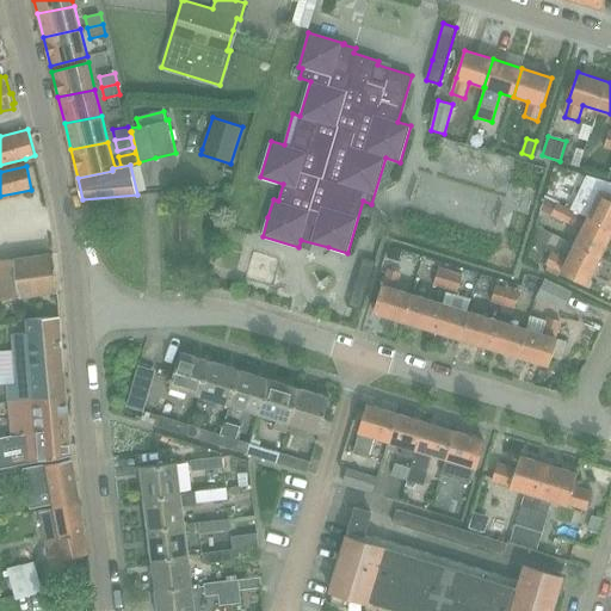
[(548,201),(610,230),(610,181),(587,174),(576,197),(592,204),(586,216),(574,210),(560,203),(561,198),(547,191),(544,197),(548,199),(548,201)]
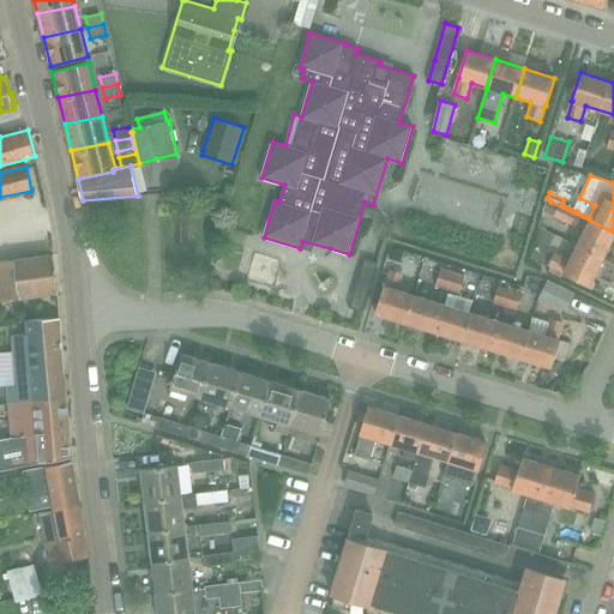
[(584,229),(577,245),(602,260),(613,235),(613,232),(551,202),(546,211),(554,215),(553,216),(571,224),(571,223),(584,229)]
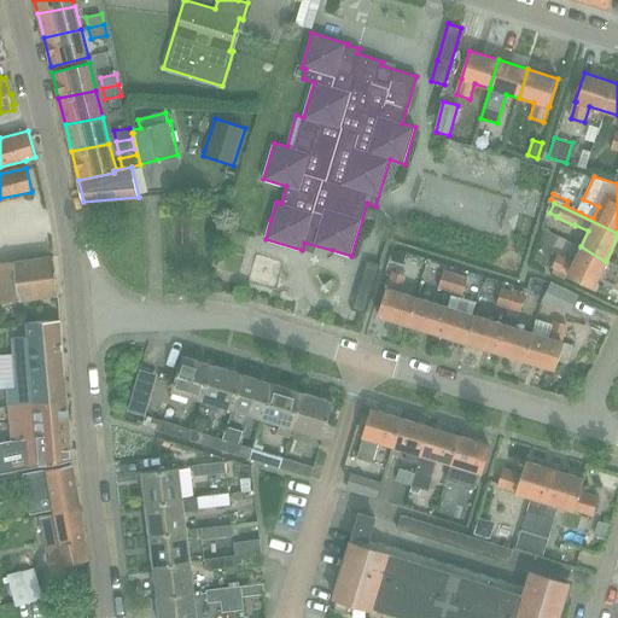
[(594,287),(606,262),(581,246),(572,262),(558,255),(552,266),(555,268),(553,273),(565,279),(567,274),(594,287)]
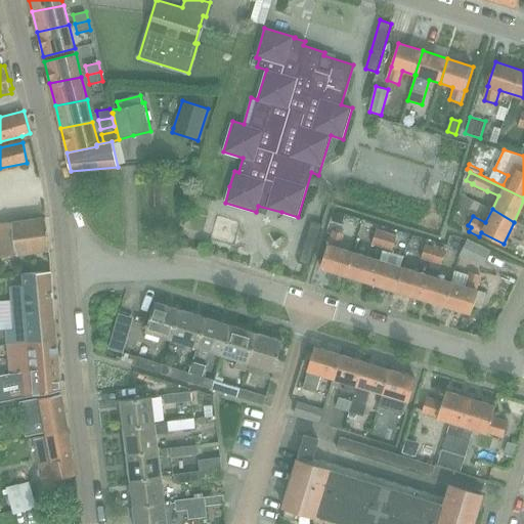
[(335,213),(332,221),(342,224),(345,216),(335,213)]
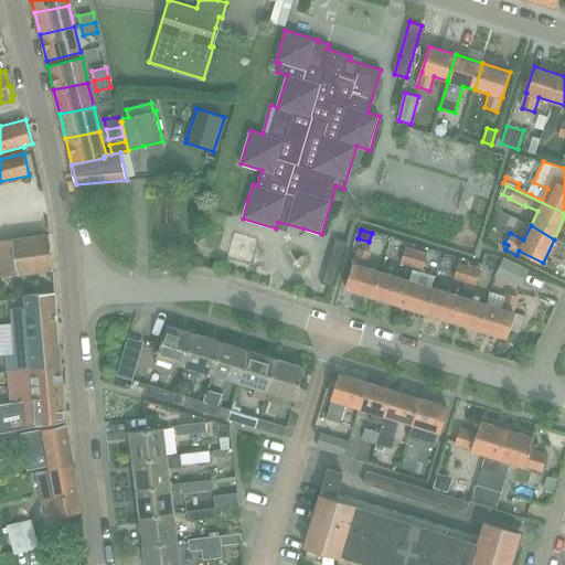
[(0,276),(53,269),(49,234),(0,241),(0,276)]
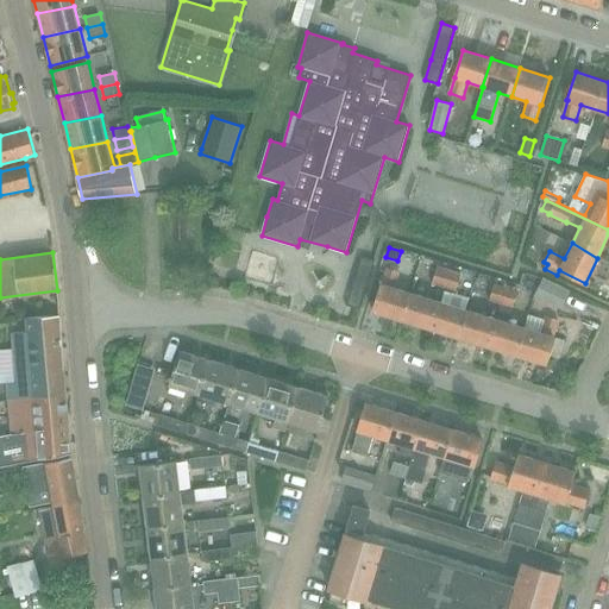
[(432,283),(444,287),(450,269),(438,265),(432,283)]
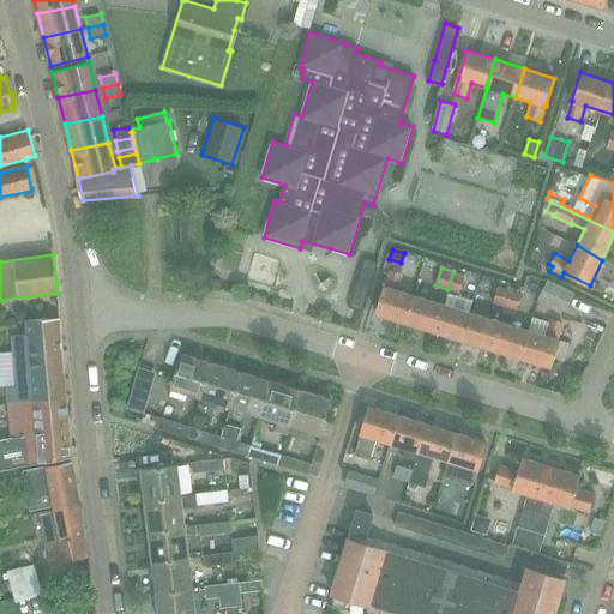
[(377,313),(404,321),(413,293),(398,289),(404,274),(391,269),(386,287),(385,287),(377,313)]
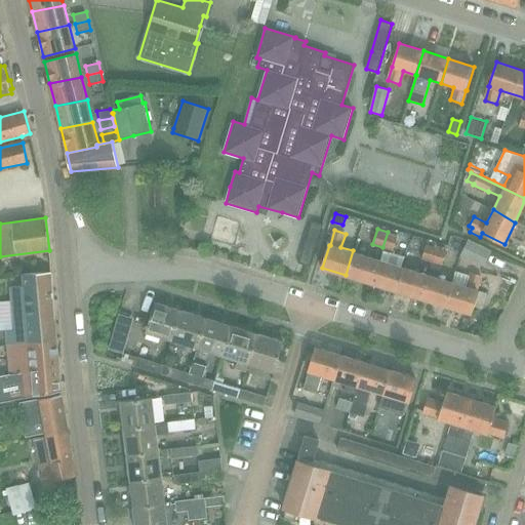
[(388,232),(382,247),(393,250),(398,235),(388,232)]
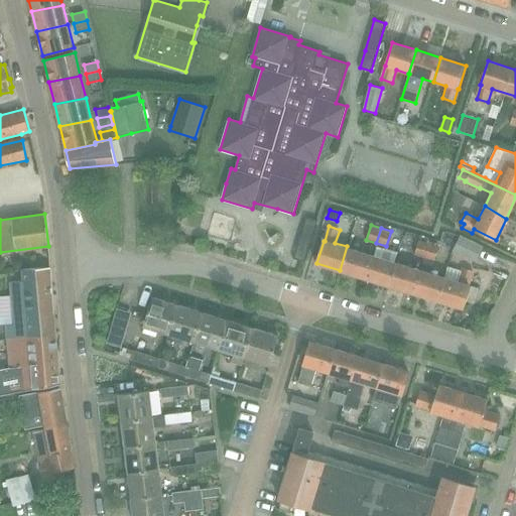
[(483,247),(461,236),(454,250),(477,261),(483,247)]
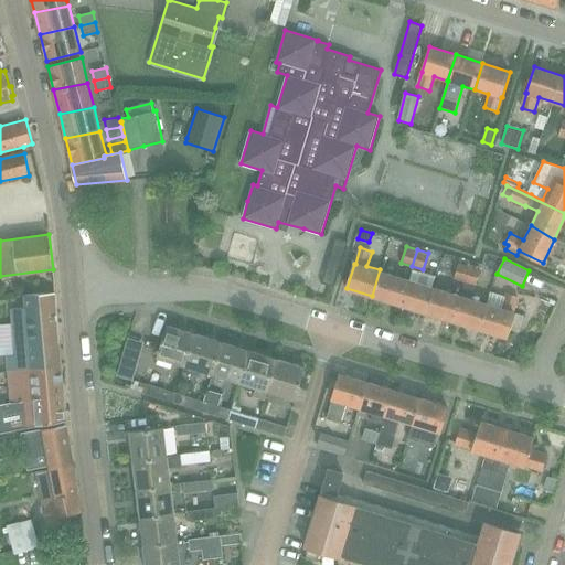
[(454,279),(466,283),(470,266),(459,263),(454,279)]
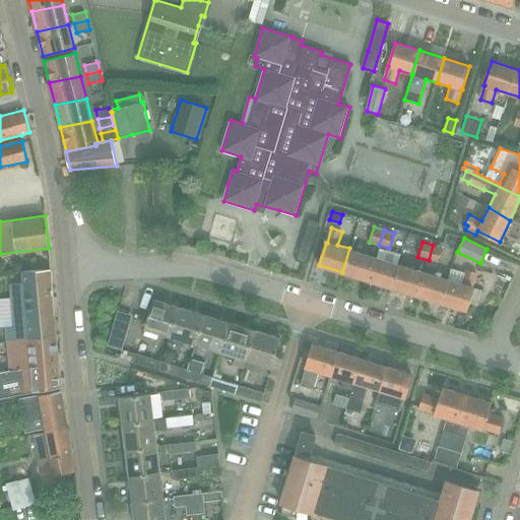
[(296,260),(307,264),(313,246),(301,243),(296,260)]
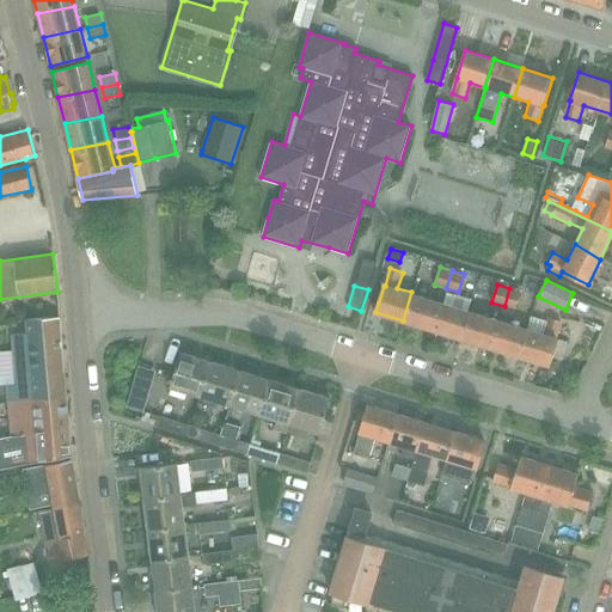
[(500,319),(491,348),(521,357),(527,328),(512,323),(521,292),(509,288),(505,306),(500,319)]
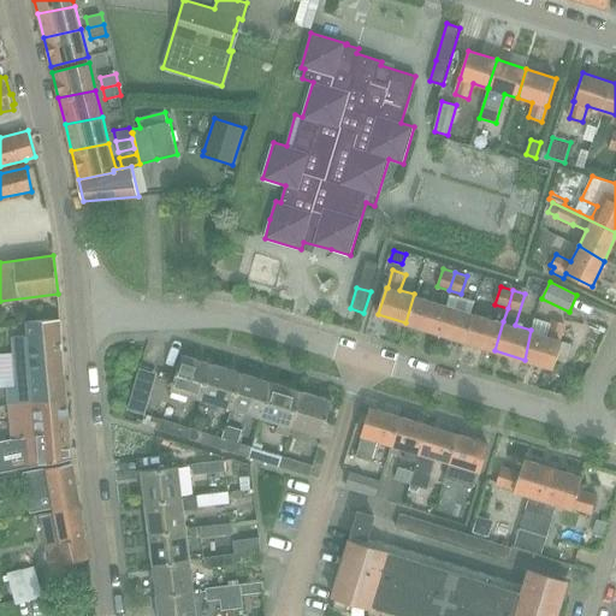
[(414,294),(406,323),(434,332),(445,303),(414,294)]
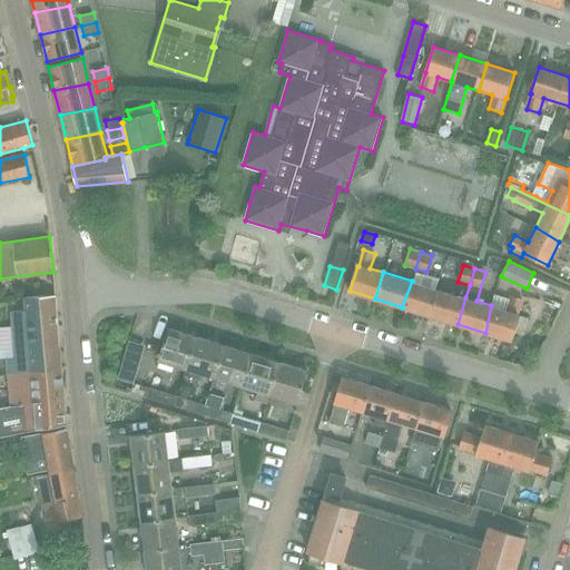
[(412,281),(402,307),(433,316),(441,290),(423,284),(412,281)]
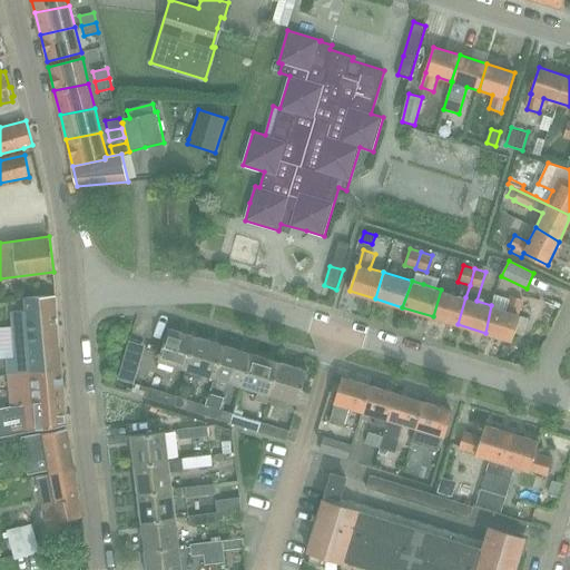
[(441,290),(433,316),(458,324),(465,297),(441,290)]
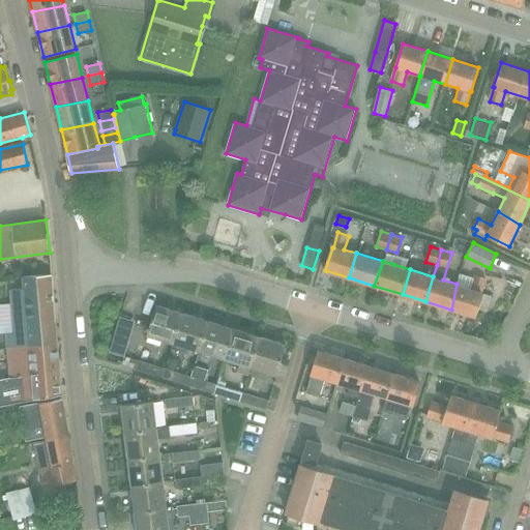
[(457,284),(451,310),(475,317),(482,293),(481,293),(487,278),(475,274),(474,277),(461,273),(457,284)]
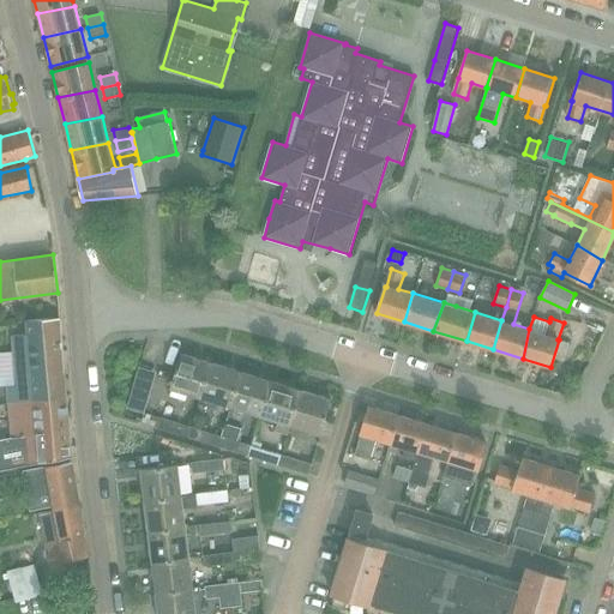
[(16,385),(7,386),(8,403),(67,399),(60,318),(26,320),(26,333),(12,335),(16,385)]
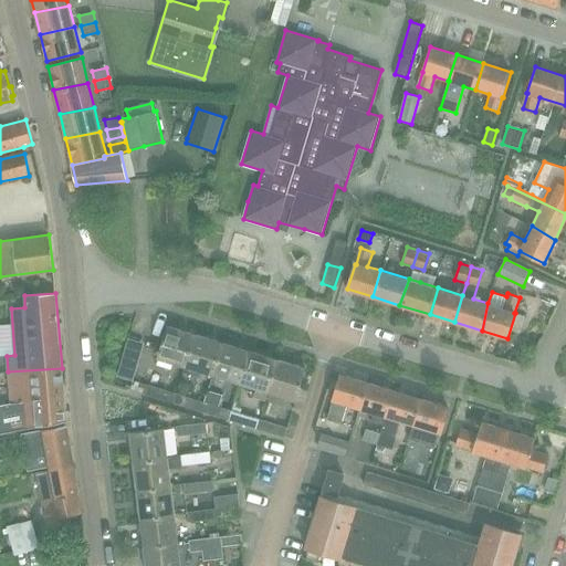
[(167,326),(157,359),(185,367),(196,334),(167,326)]
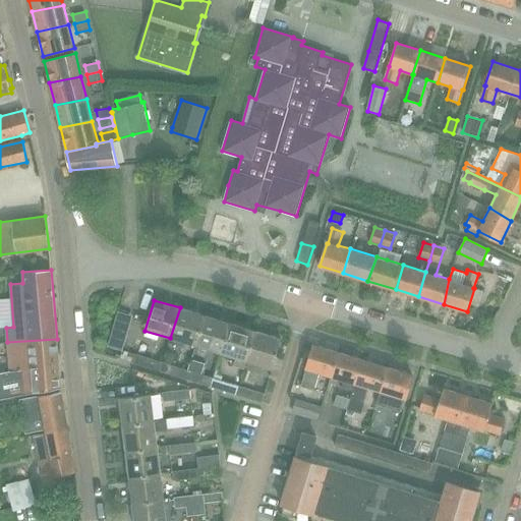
[(180,307),(170,338),(186,343),(184,350),(193,353),(195,346),(205,315),(180,307)]
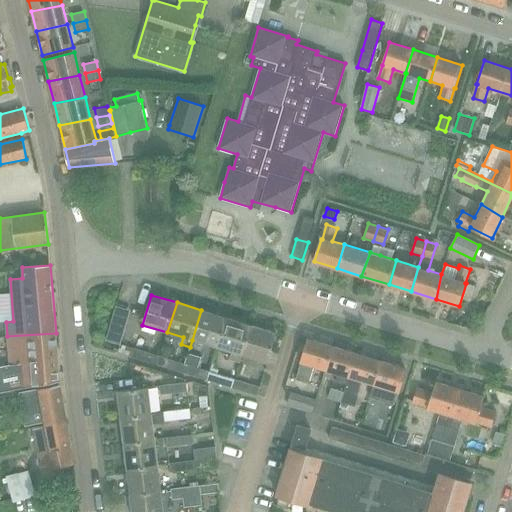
[(116,306),(111,323),(125,327),(130,310),(116,306)]
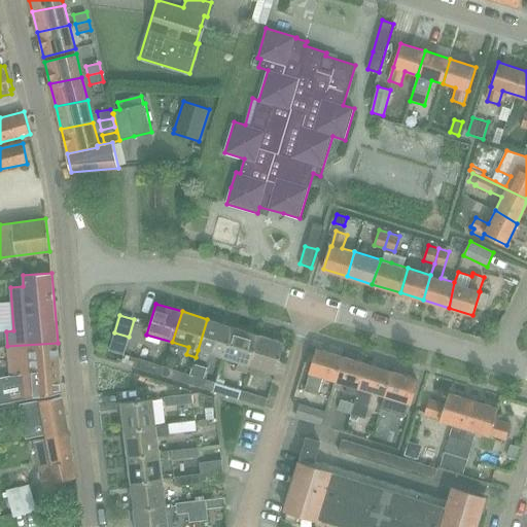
[(207,319),(198,350),(223,357),(233,326),(207,319)]
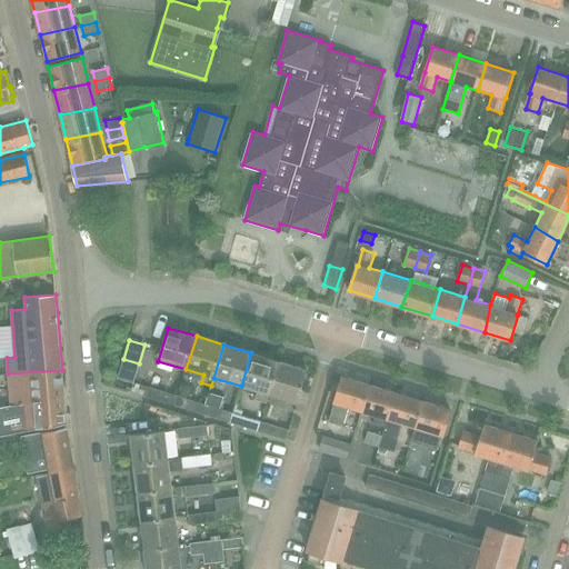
[(251,352),(241,386),(258,391),(255,400),(266,403),(279,361),(251,352)]
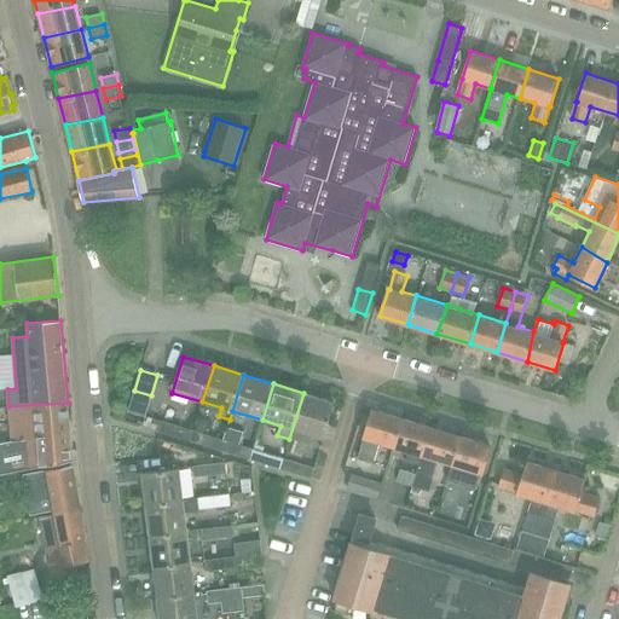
[(304,393),(289,439),(290,439),(293,429),(323,439),(334,403),(304,393)]
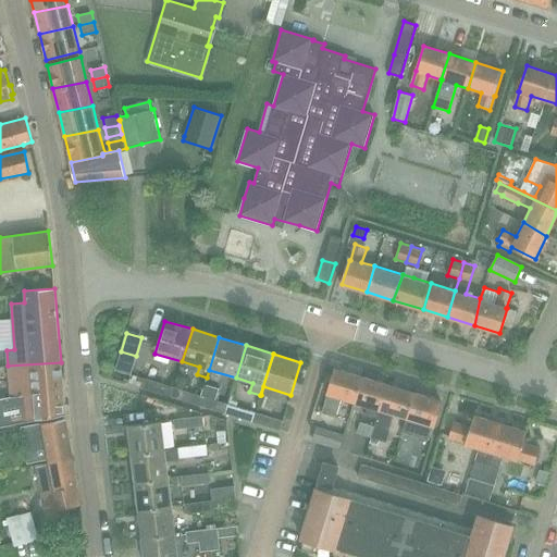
[(8,366),(10,398),(11,398),(63,391),(61,362),(8,366)]
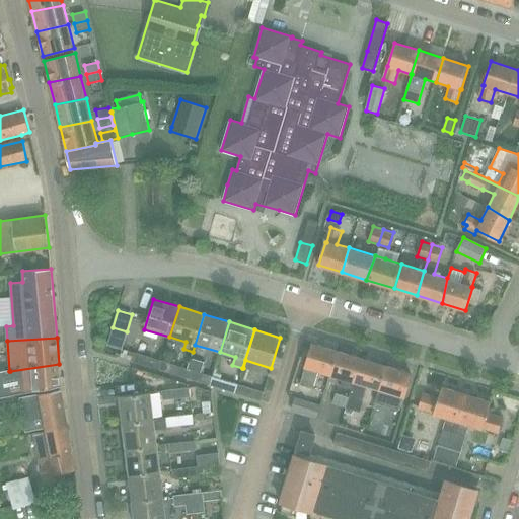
[(306,368),(302,381),(301,385),(312,388),(317,371),(329,374),(337,351),(312,344),(305,368),(306,368)]
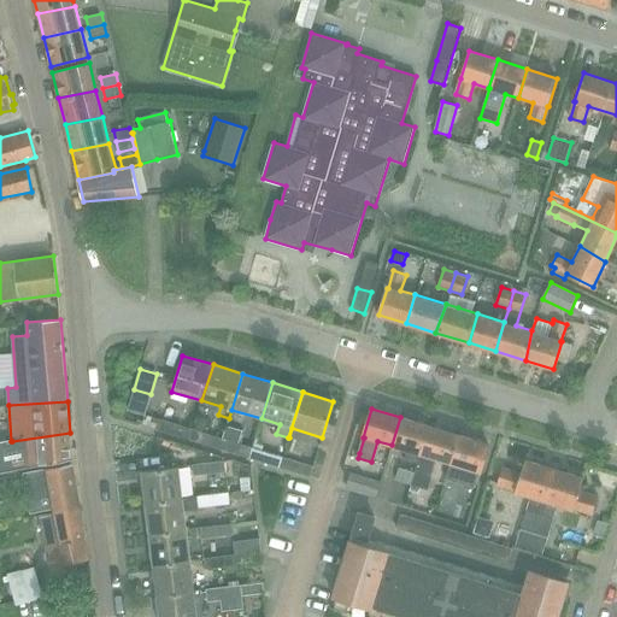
[(144,422),(142,424),(144,425),(159,430),(163,419),(147,415),(145,415),(144,422)]
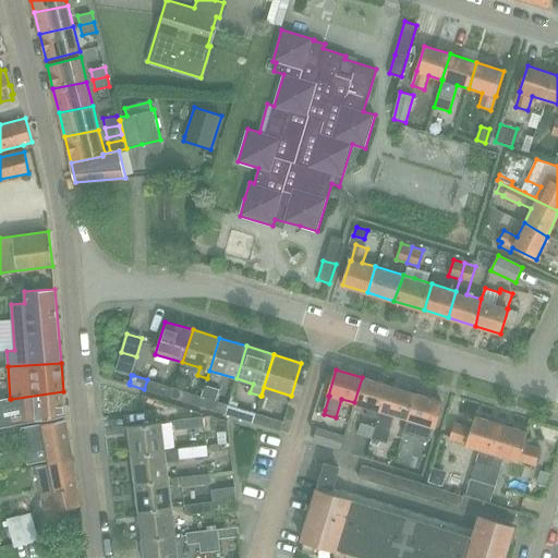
[(362,377),(354,402),(368,407),(365,416),(378,420),(381,411),(389,386),(362,377)]
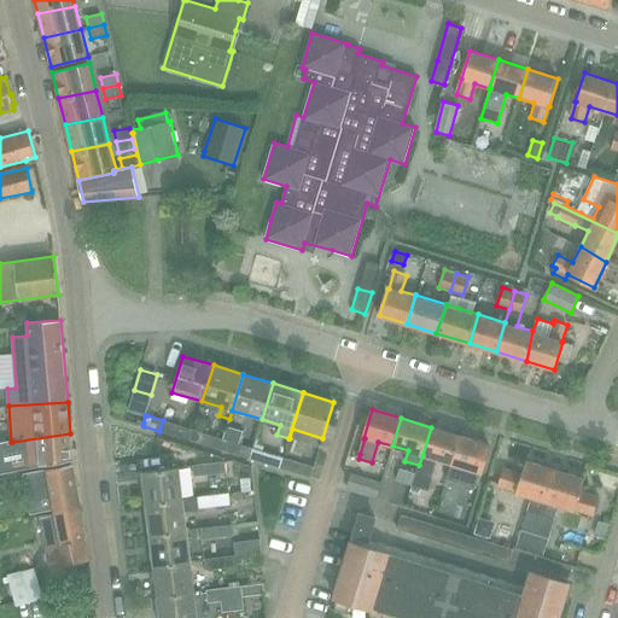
[(163,420),(159,431),(191,439),(193,430),(163,420)]
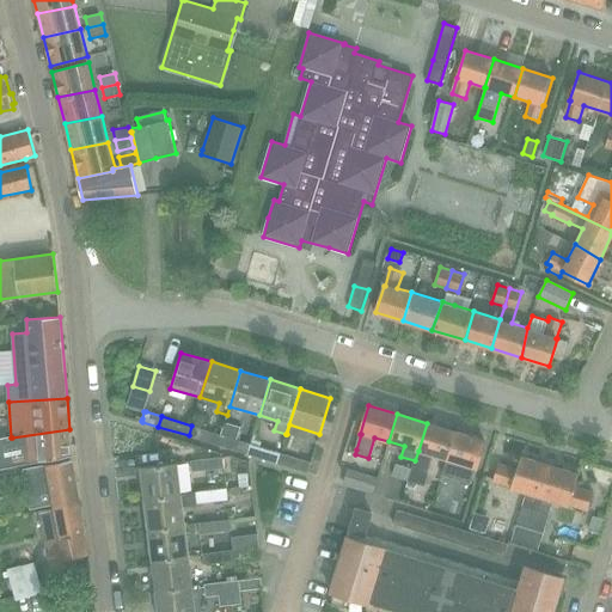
[(418,451),(415,460),(409,481),(417,483),(424,485),(428,473),(427,473),(432,456),(447,459),(456,432),(427,423),(418,451)]
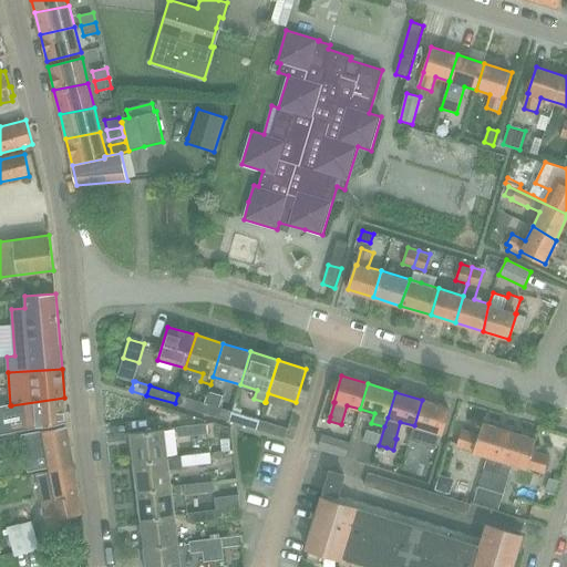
[(177,394),(175,403),(204,413),(207,403),(177,394)]
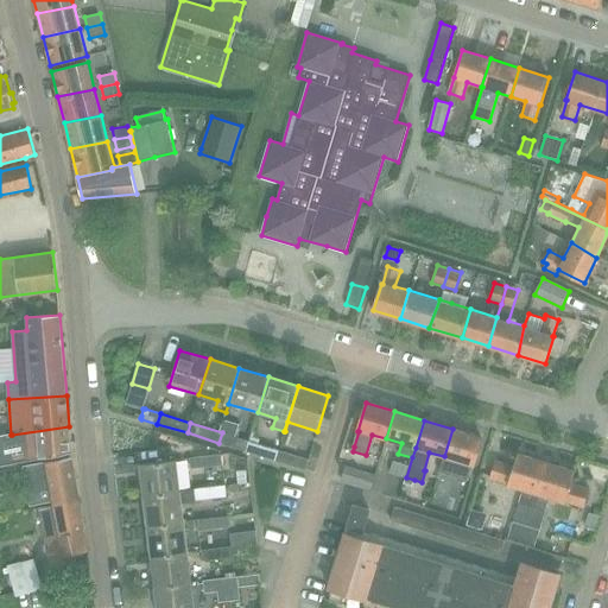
[(11,435),(0,436),(0,466),(14,463),(71,453),(69,426),(12,435),(11,435)]
